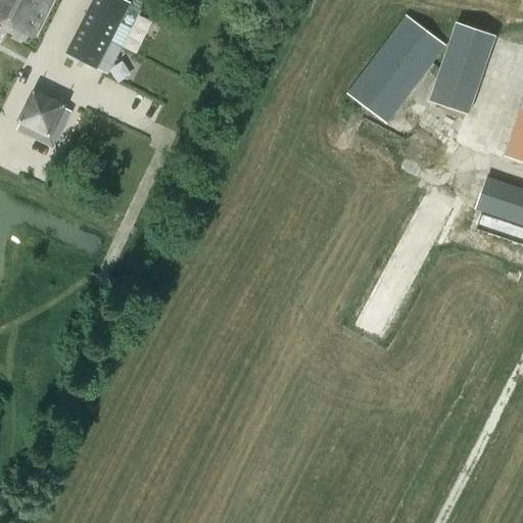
[(0,0),(0,20),(33,37),(51,0),(0,0)]
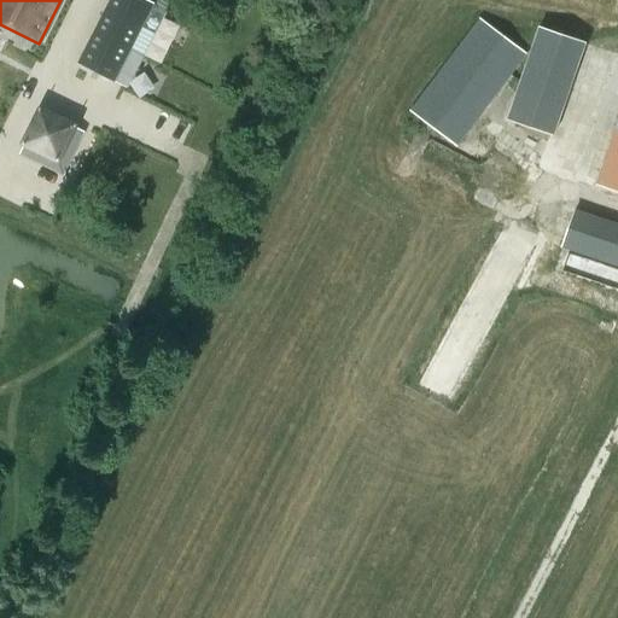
[(143,0),(111,0),(95,31),(144,57),(155,35),(141,28),(152,5),(143,0)]
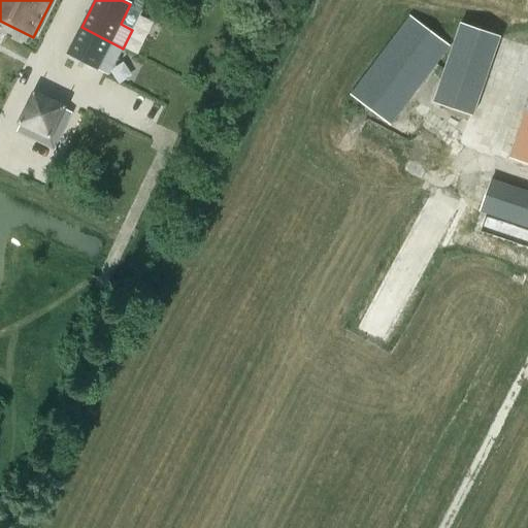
[(351,95),(390,126),(449,46),(409,17),(351,95)]
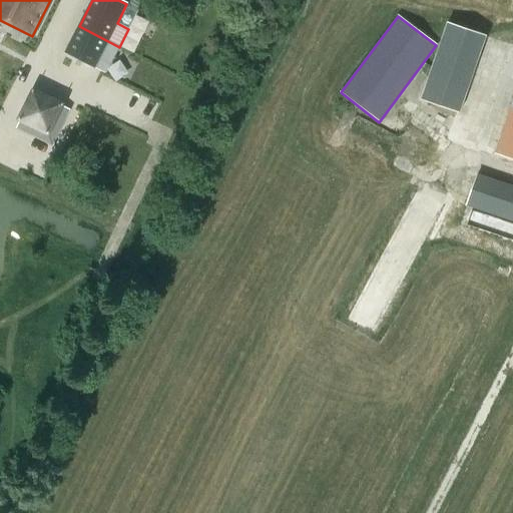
[(447,26),(441,44),(479,57),(486,36),(449,24),(448,23),(447,26)]
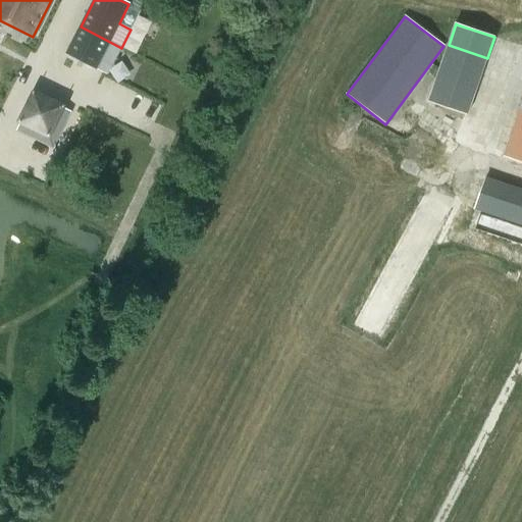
[(81,27),(66,54),(96,69),(100,61),(111,67),(121,48),(81,27)]
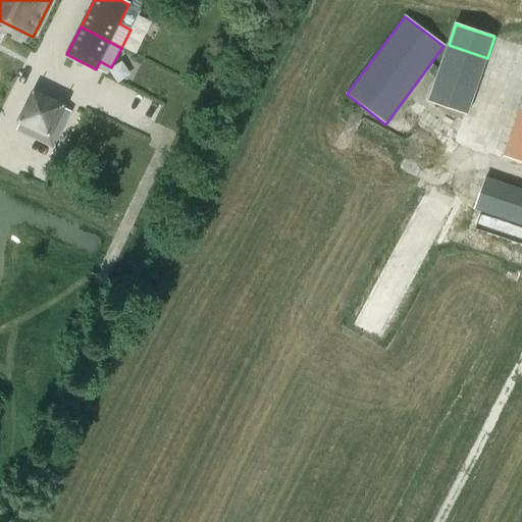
[(34,94),(24,113),(35,117),(44,99),(34,94)]
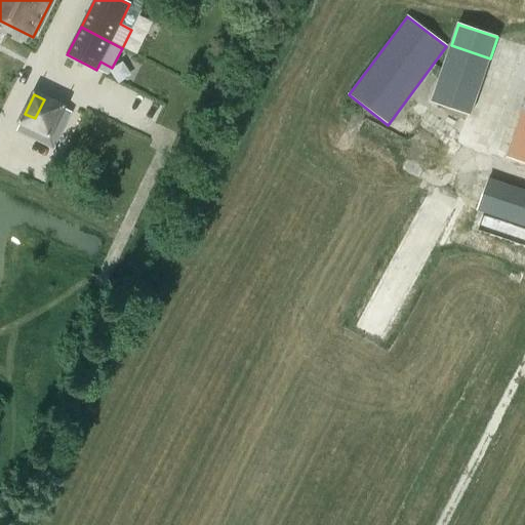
[(44,99),(35,118),(44,123),(49,114),(53,104),(44,99)]
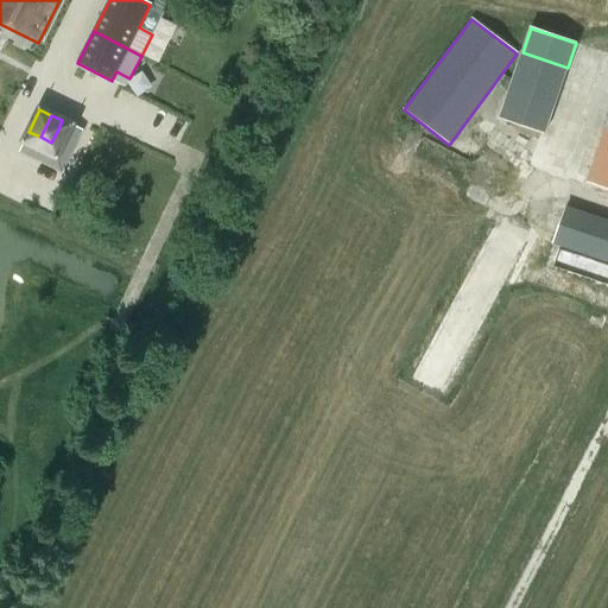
[(607,119),(587,181),(607,188),(607,119)]
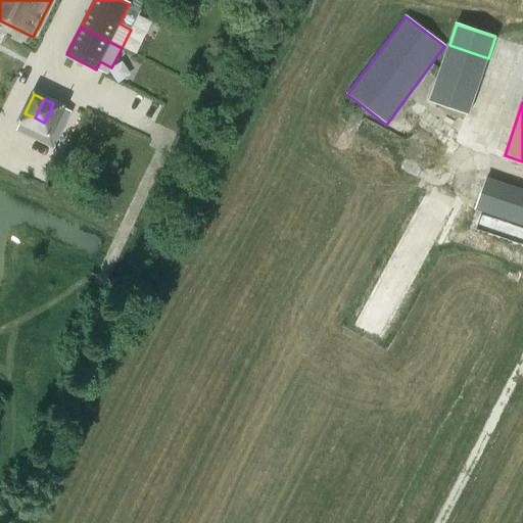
[(53,103),(49,113),(66,122),(72,112),(53,103)]
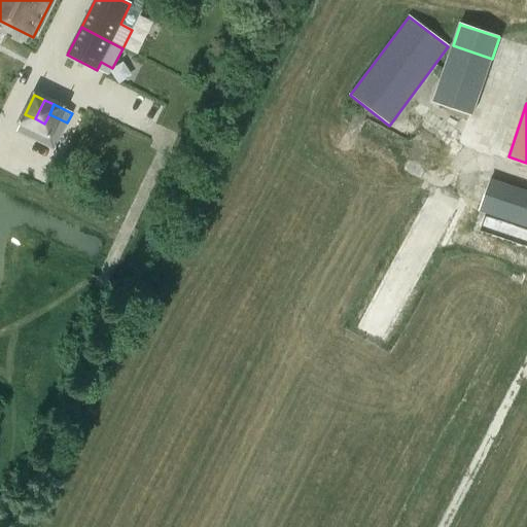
[(49,114),(44,124),(63,132),(67,123),(49,114)]
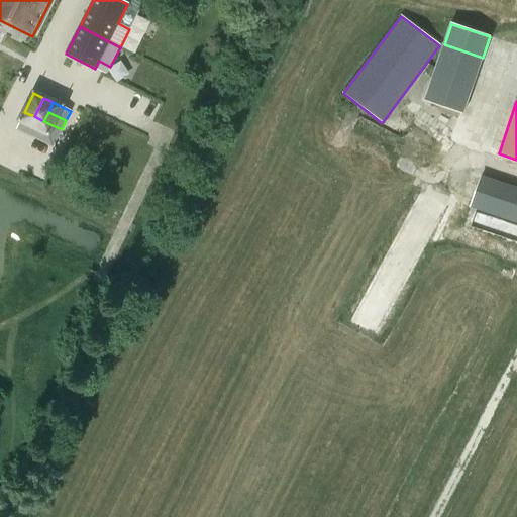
[(43,121),(39,130),(57,139),(62,129),(43,121)]
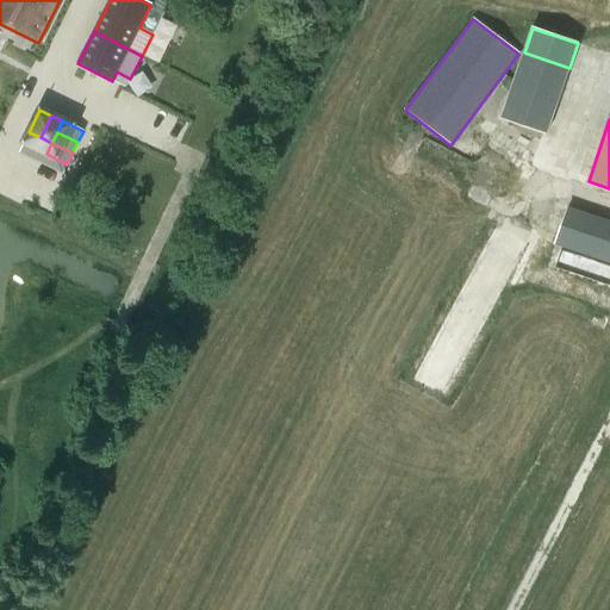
[(47,154),(42,165),(62,174),(67,165),(47,154)]
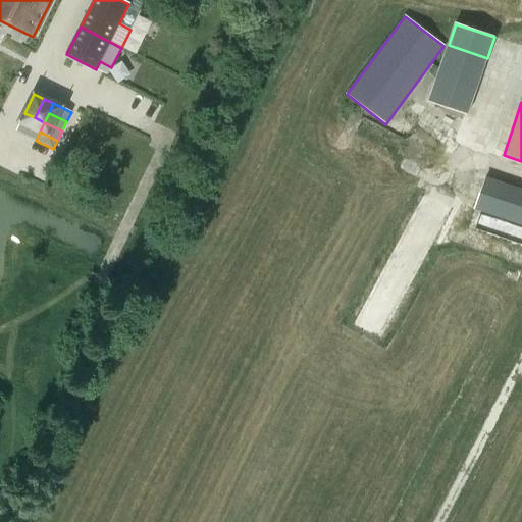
[(521,189),(479,174),(467,207),(521,226),(521,189)]
